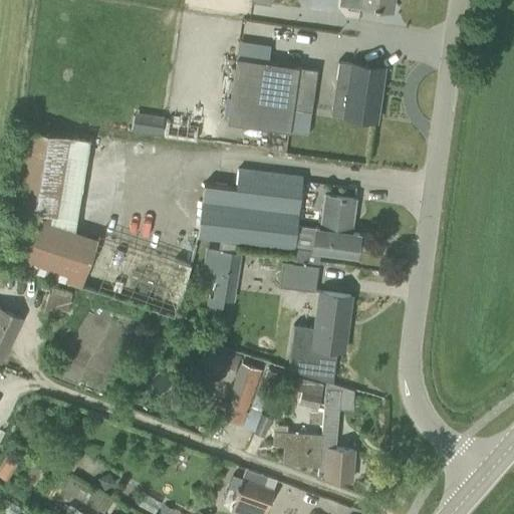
[(393,0),(360,0),(359,6),(392,10),(393,0)]
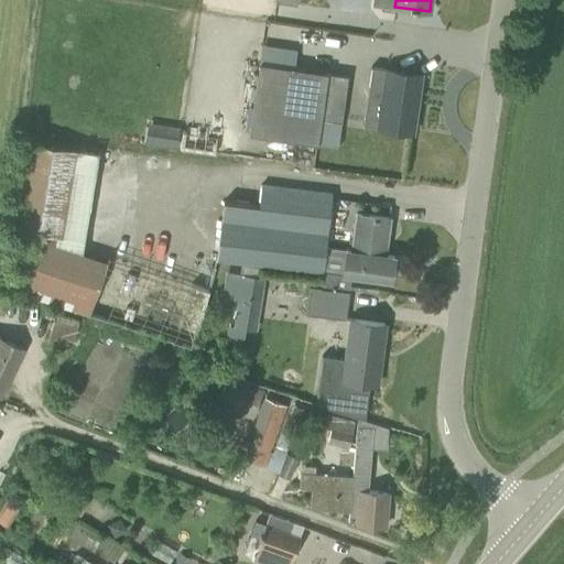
[(348,76),(259,62),(249,133),(317,143),(321,118),(342,121),(348,76)]
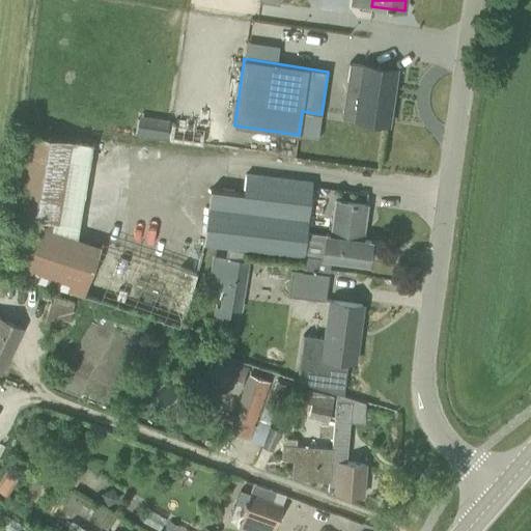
[(342,117),(388,124),(396,70),(351,63),(342,117)]
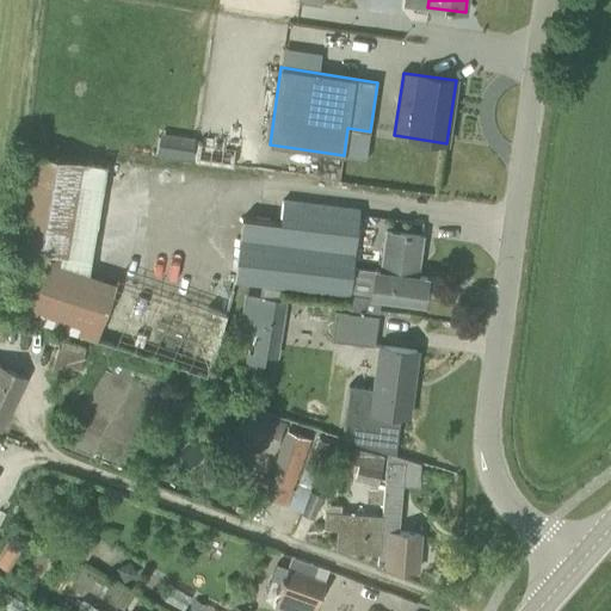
[(195,137),(178,135),(176,158),(192,160),(195,137)]
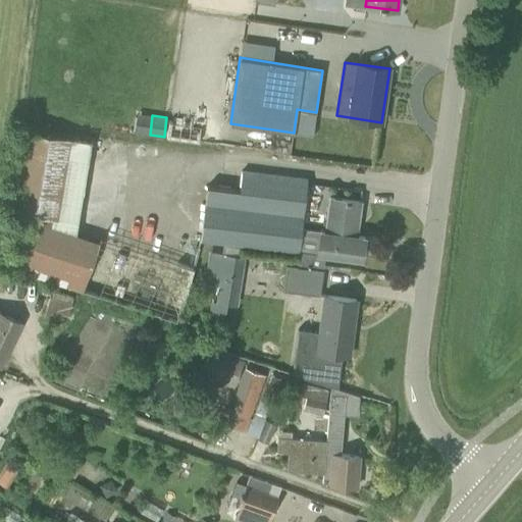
[(67,230),(92,144),(36,128),(0,254),(0,267),(118,301),(120,292),(178,308),(191,262),(95,236),(94,238),(67,230)]
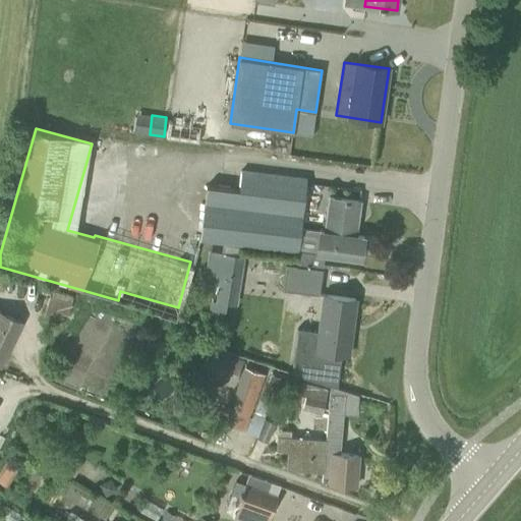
[(322,269),(324,254),(317,254),(299,252),(302,229),(308,178),(240,170),(238,189),(206,185),(199,240),(199,242),(296,253),(295,266),(322,269)]
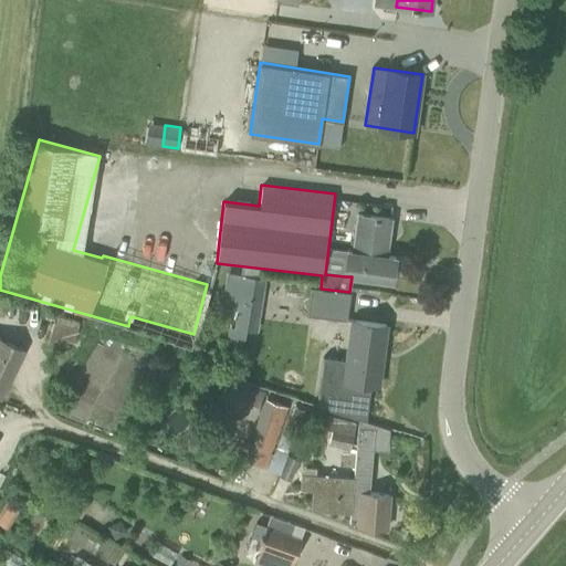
[(345,276),(345,274),(392,281),(396,257),(386,255),(390,219),(358,215),(353,251),(328,249),(325,274),(345,276)]
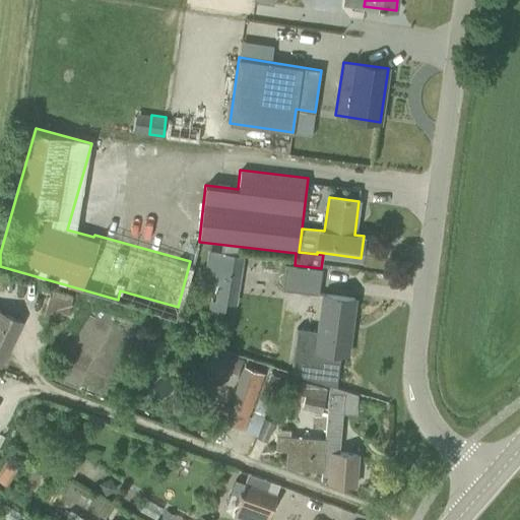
[(216,284),(214,302),(211,302),(208,317),(217,318),(219,303),(234,304),(240,256),(212,252),(208,283),(216,284)]
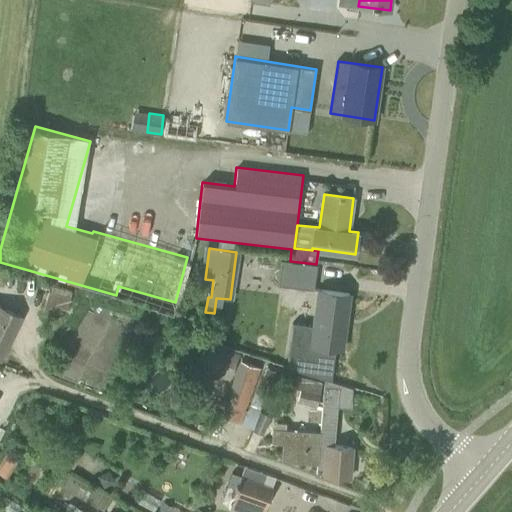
[(281,259),(278,284),(313,288),(316,264),(290,261),(281,259)]
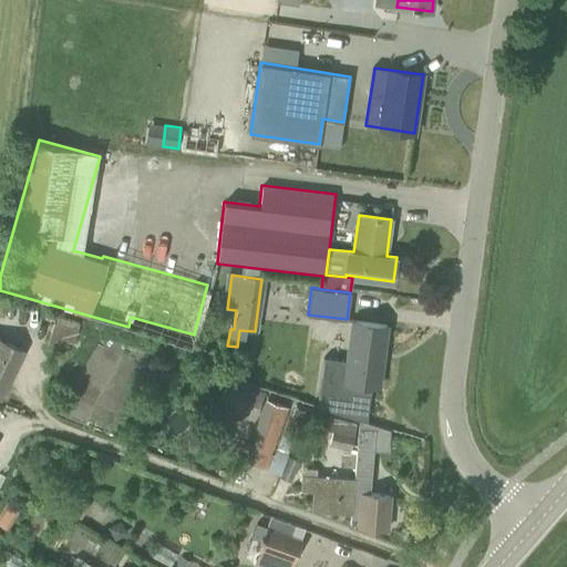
[(64,349),(66,341),(73,343),(79,323),(58,318),(57,322),(53,321),(47,343),(64,349)]
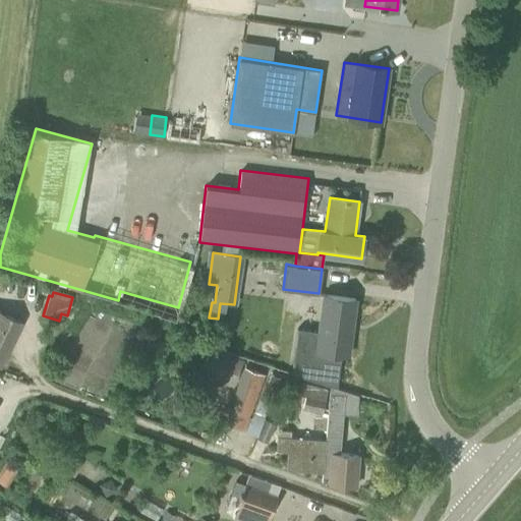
[(296,332),(291,368),(296,369),(295,373),(330,386),(336,388),(340,354),(347,355),(355,300),(323,295),(317,335),(296,332)]
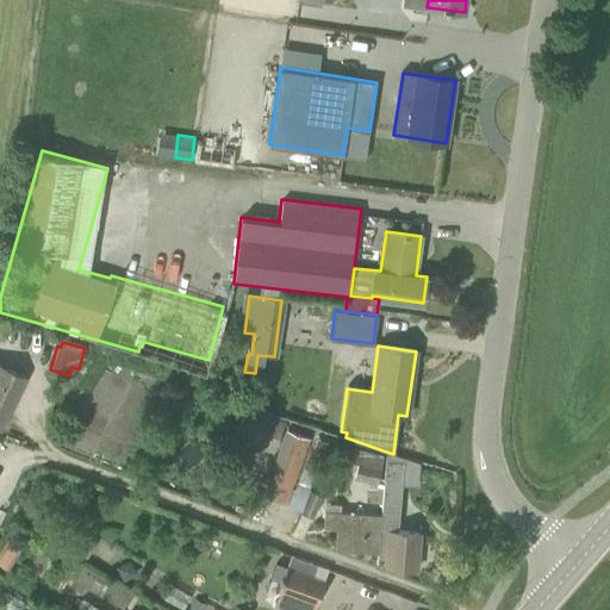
[(26,378),(0,365),(0,429),(1,429),(26,378)]
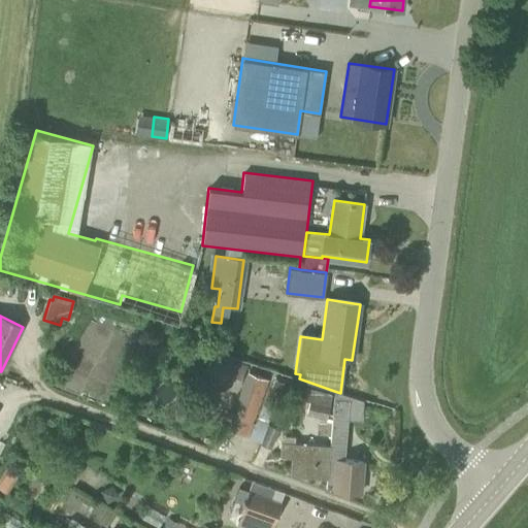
[(244,368),(212,358),(204,384),(236,394),(244,368)]
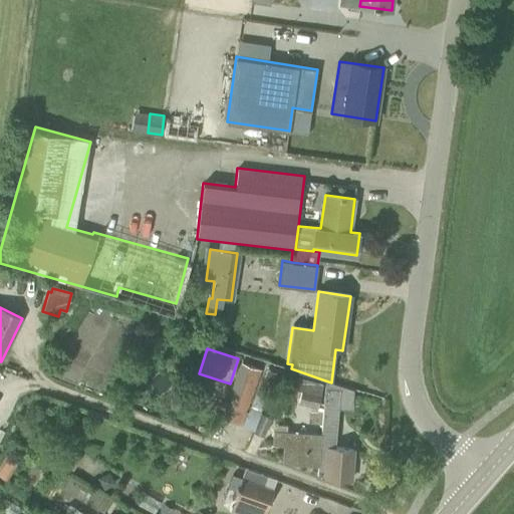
[(262,370),(241,362),(222,418),(243,425),(262,370)]
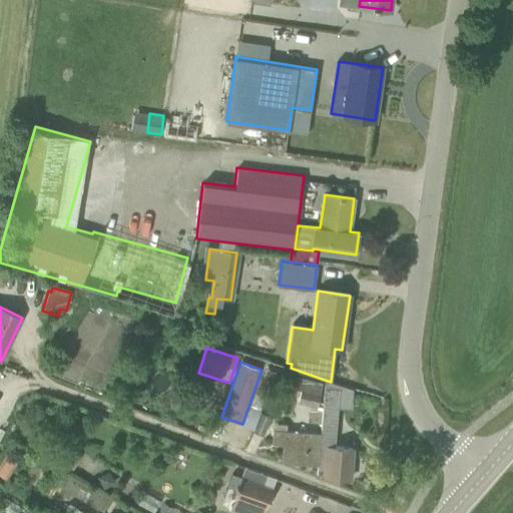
[(261,412),(275,374),(266,371),(251,409),(261,412)]
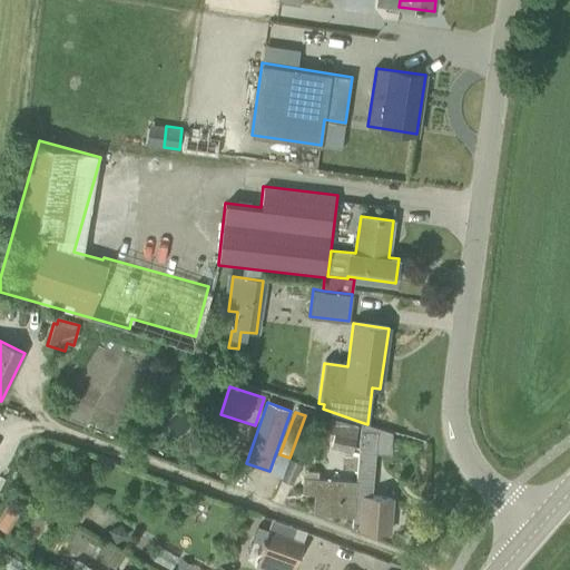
[(331,448),(353,452),(359,425),(331,419),(327,432),(333,434),(331,448)]
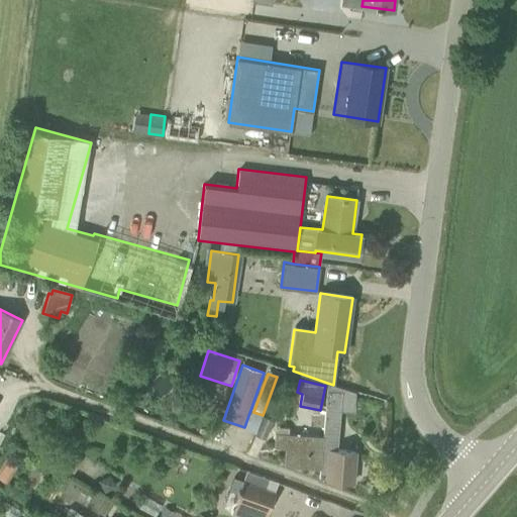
[(320,479),(322,479),(330,391),(327,391),(323,436),(288,434),(289,427),(277,426),(275,446),(286,447),(285,466),(320,469),(320,479)]
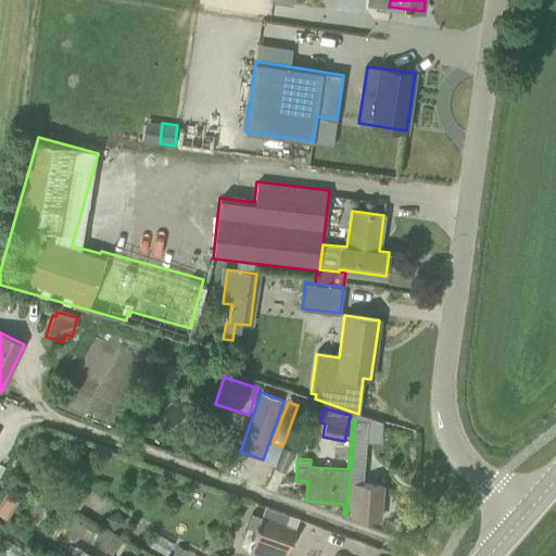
[(355,420),(346,515),(352,516),(352,517),(380,519),(382,485),(363,484),(368,421),(355,420)]
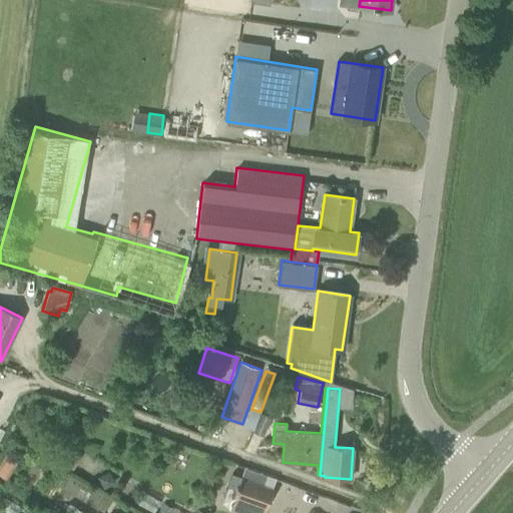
[(261,413),(252,432),(263,436),(271,417),(261,413)]
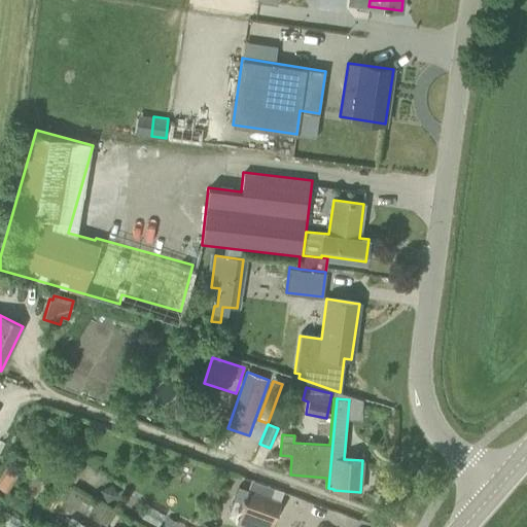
[(75,483),(82,470),(72,464),(65,477),(75,483)]
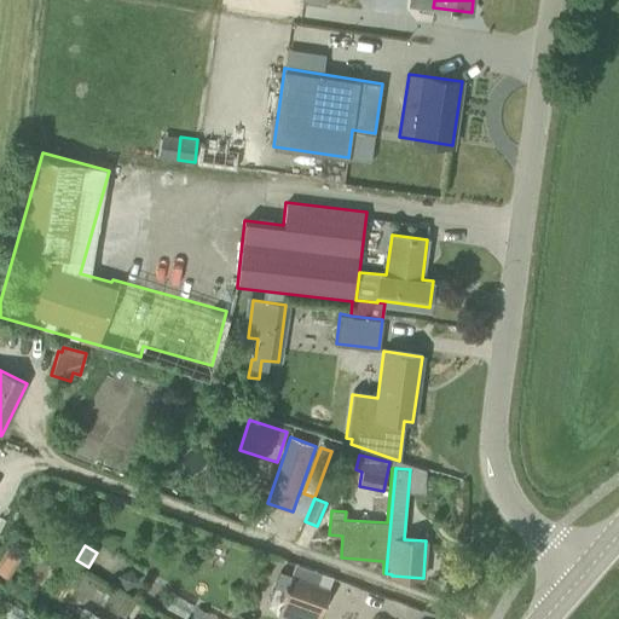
[(0,576),(7,580),(21,559),(9,551),(0,566),(0,576)]
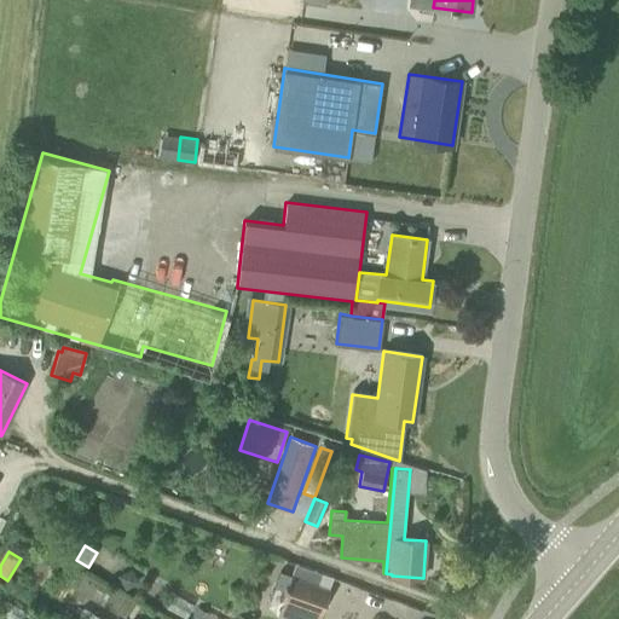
[(139,583),(132,568),(117,577),(125,590),(139,583)]
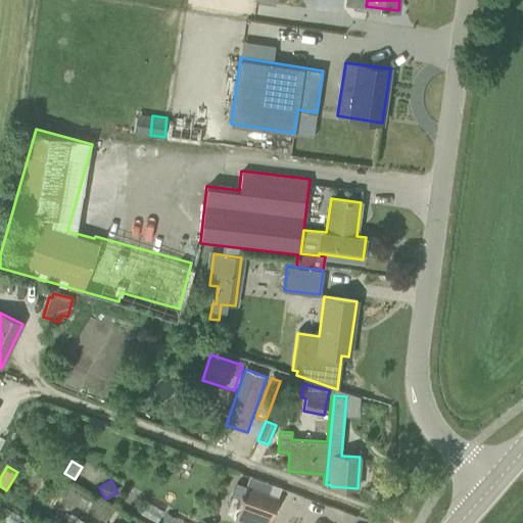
[(237,482),(230,500),(239,504),(246,486),(237,482)]
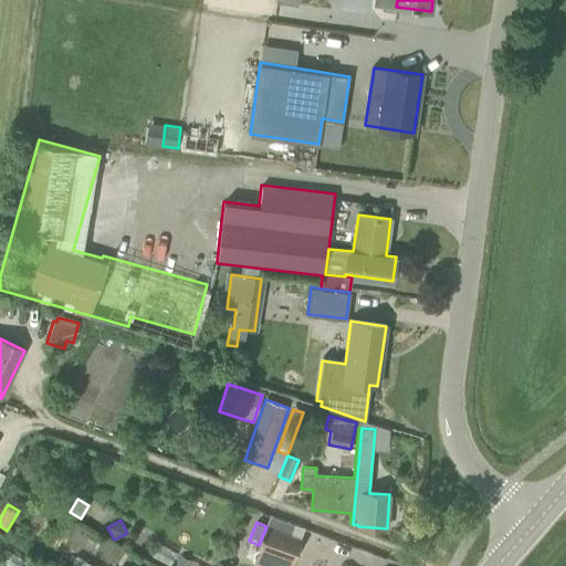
[(266,526),(259,545),(294,557),(301,538),(266,526)]
